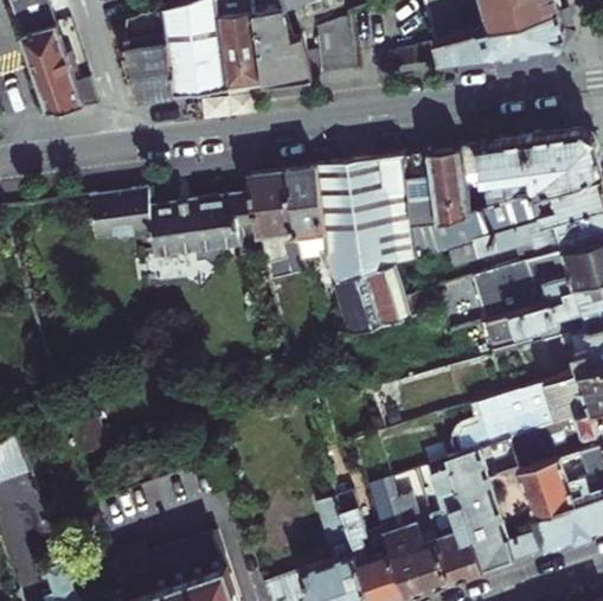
[(51,17),(43,19),(34,21),(26,0),(6,0),(29,68),(44,114),(83,108),(51,17)]
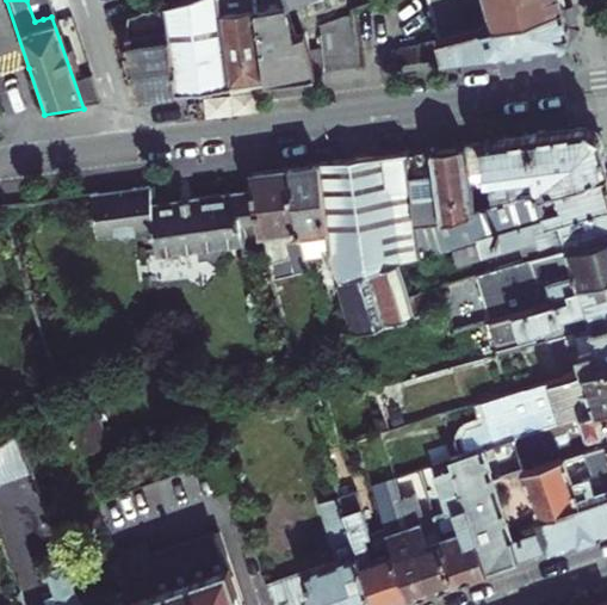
[(43,19),(36,0),(26,0),(35,22),(43,19)]
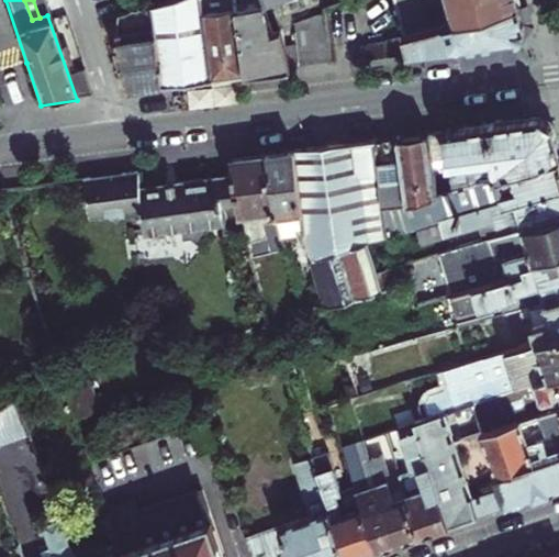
[(197,0),(182,0),(148,10),(160,89),(210,84),(197,0)]
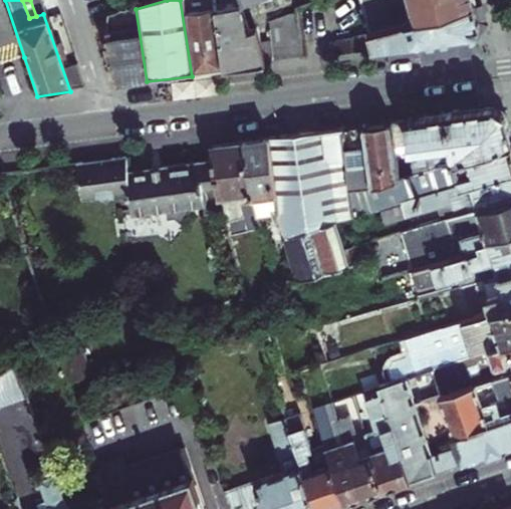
[(180,0),(192,76),(223,71),(212,0),(180,0)]
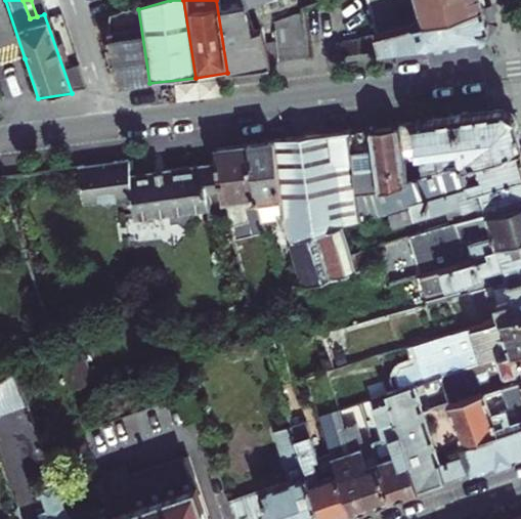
[(240,0),(216,0),(227,73),(268,68),(259,35),(251,37),(244,11),(240,0)]
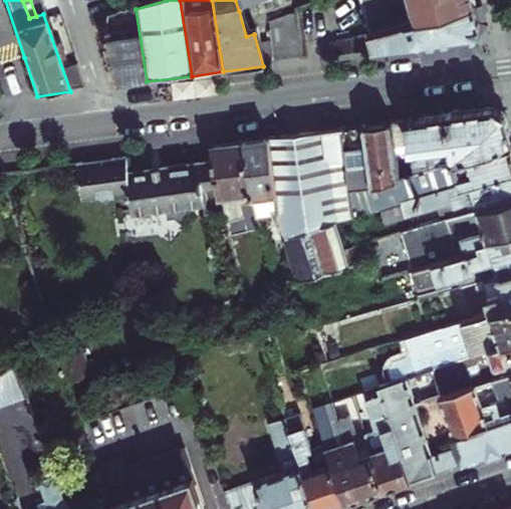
[(235,0),(239,11),(268,0),(235,0)]
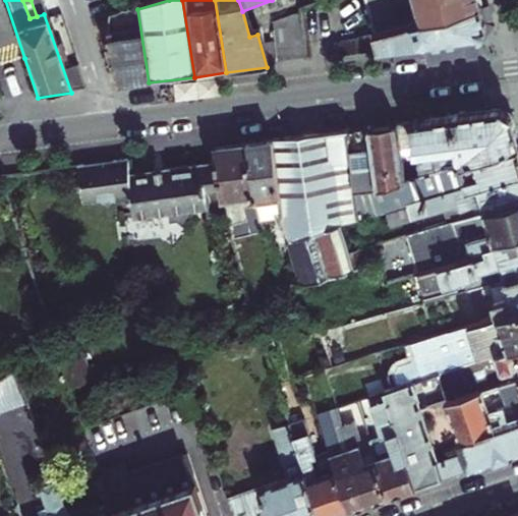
[(360,0),(371,40),(478,10),(475,0),(360,0)]
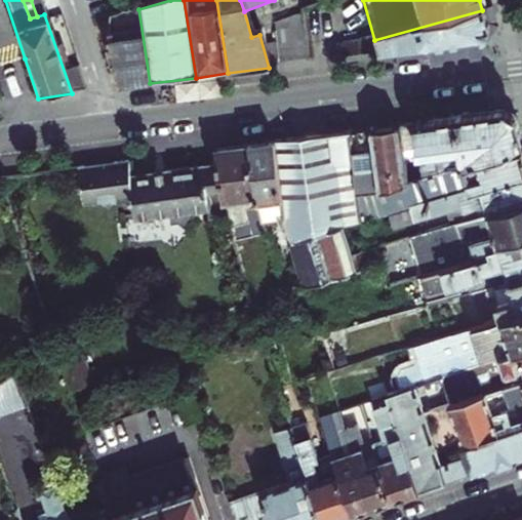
[(107,52),(118,87),(150,83),(138,9),(108,20),(107,52)]
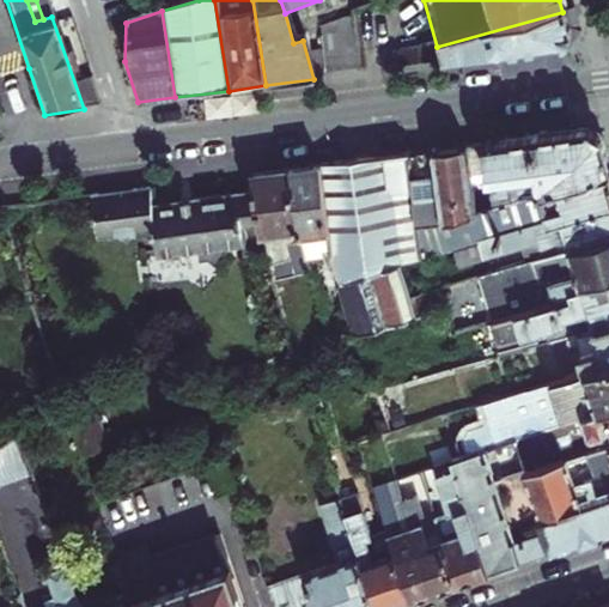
[(562,12),(437,47),(412,53),(415,66),(559,47),(567,32),(562,12)]
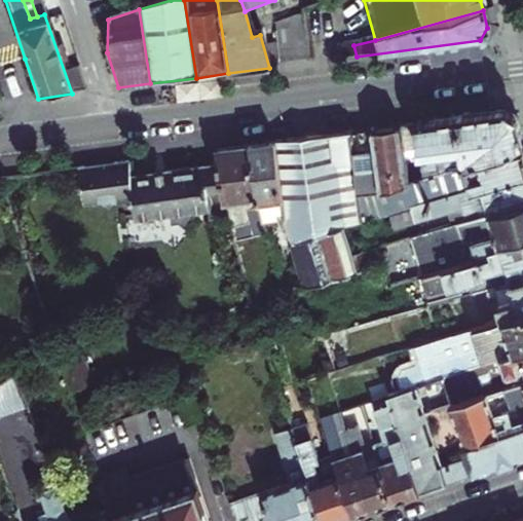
[(278,67),(308,63),(303,32),(274,35),(278,67)]
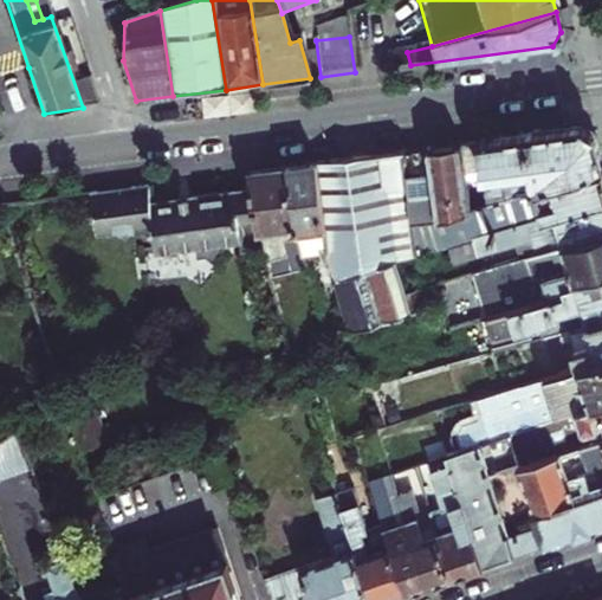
[(480,204),(481,211),(601,175),(593,142),(587,135),(577,131),(459,148),(465,189),(481,186),(485,202),(480,204)]
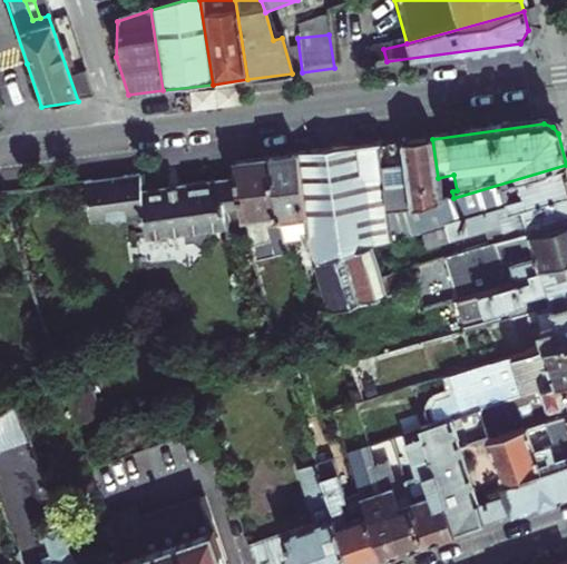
[(412,209),(441,200),(438,178),(432,139),(403,142),(412,209)]
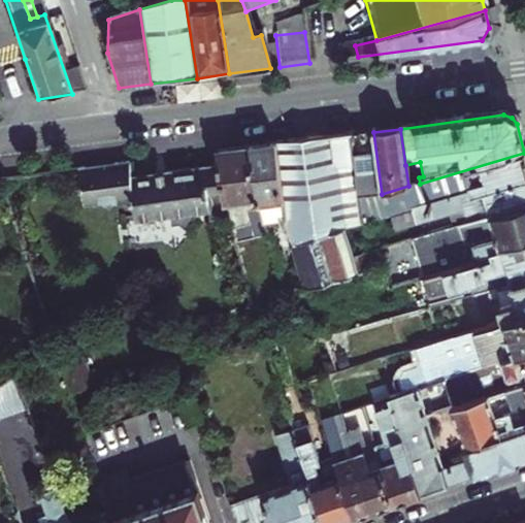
[(350,135),(355,176),(376,173),(379,193),(383,209),(397,205),(398,208),(413,204),(408,186),(382,194),(373,132),(350,135)]
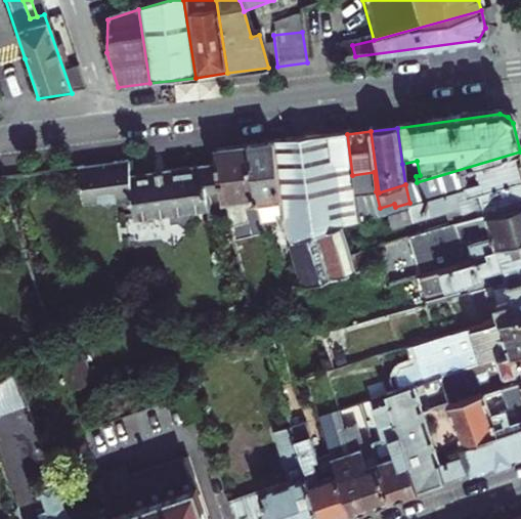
[(339,230),(358,224),(356,202),(352,175),(347,134),(270,144),(280,221),(283,230),(288,246),(339,230)]
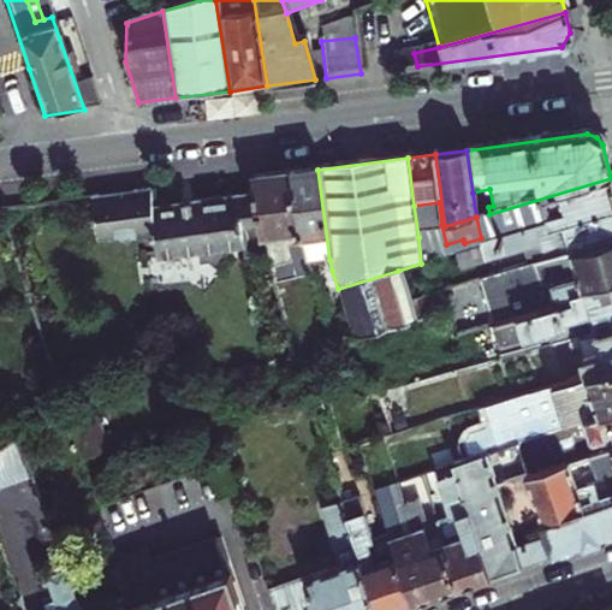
[(330,260),(318,170),(287,173),(295,221),(302,252),(303,259),(304,264),(330,260)]
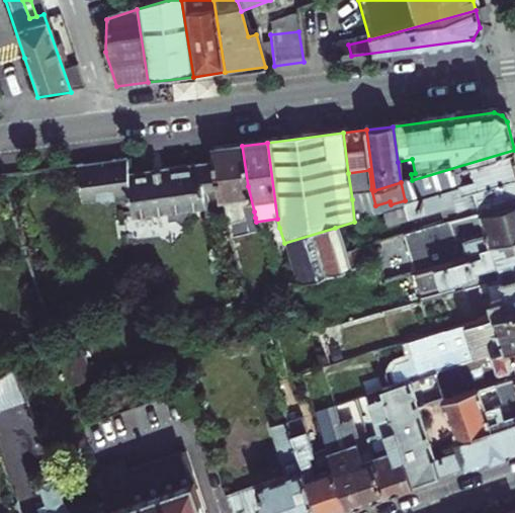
[(221,209),(223,216),(254,211),(248,186),(242,146),(211,150),(213,165),(219,200),(221,209)]
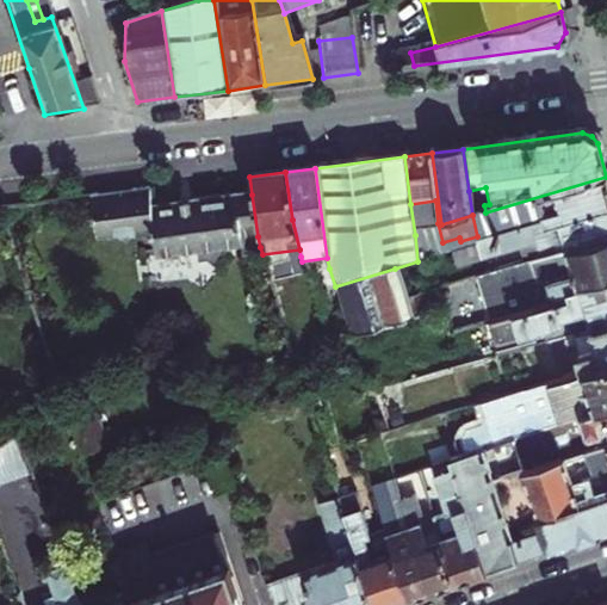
[(472,215),(477,236),(545,216),(546,224),(606,205),(606,177),(485,213),(472,215)]
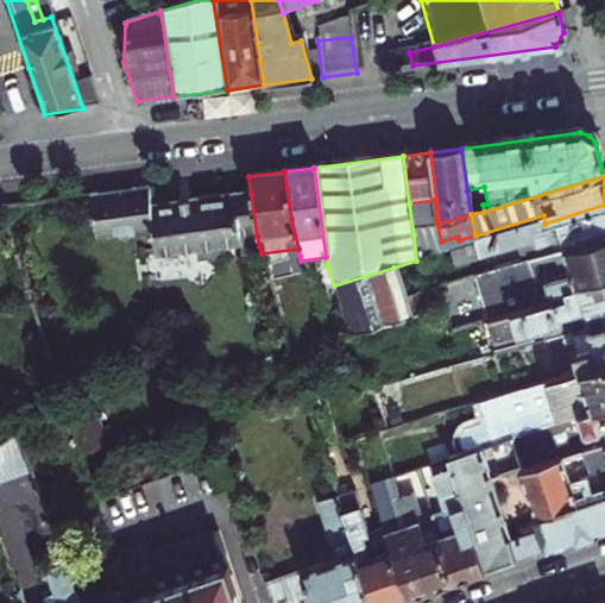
[(257,236),(251,194),(150,208),(147,189),(99,196),(111,237),(151,231),(155,258),(200,252),(201,263),(259,256),(259,246),(257,236)]
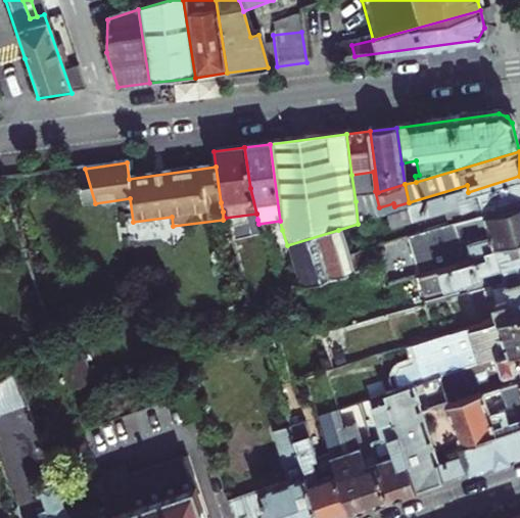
[(85,169),(83,169),(88,204),(95,203),(85,169)]
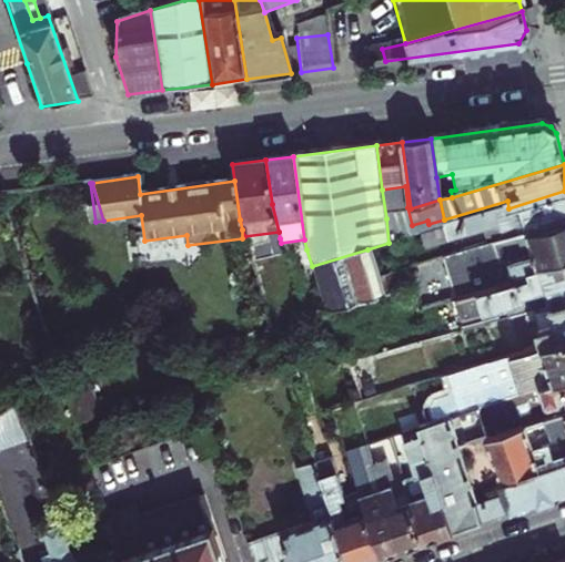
[(496,230),(500,242),(564,223),(564,191),(508,208),(447,226),(453,242),(496,230)]
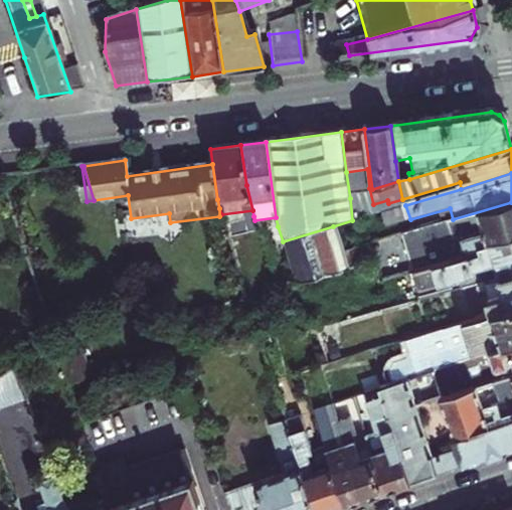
[(363,196),(350,198),(352,220),(365,216),(363,196)]
